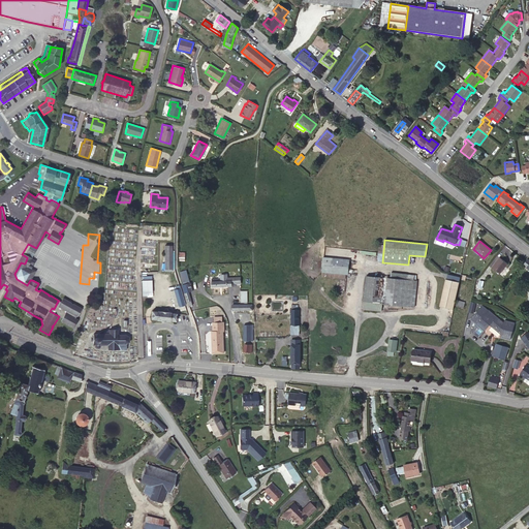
[(25,254),(30,245),(28,244),(22,254),(27,257),(27,258),(25,263),(24,263),(32,269),(35,261),(36,260),(25,254)]
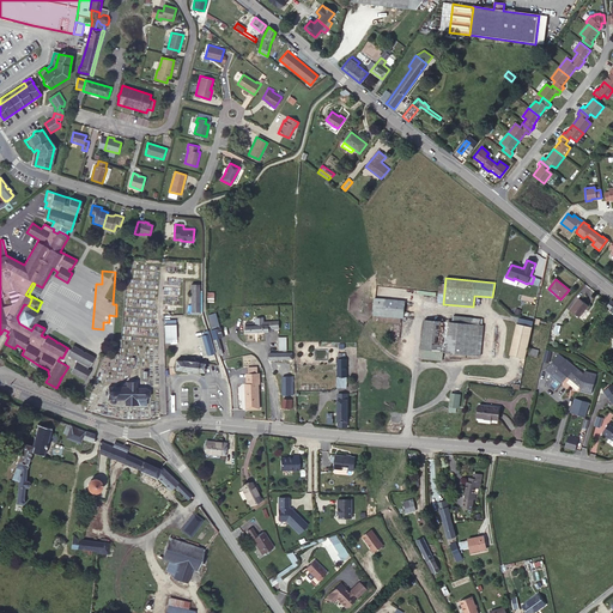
[(405,301),(375,298),(374,315),(404,317),(405,301)]
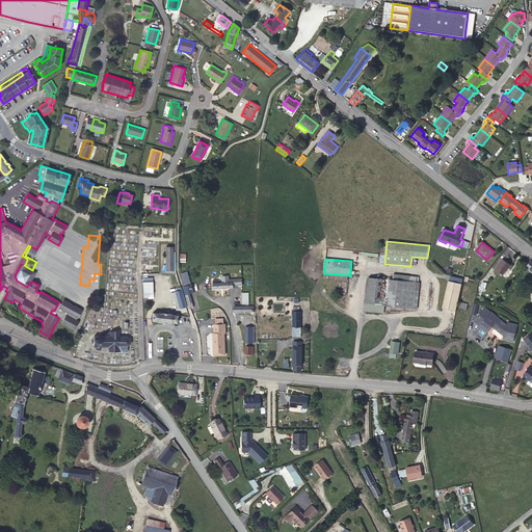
[(511,265),(503,259),(496,269),(503,275),(511,265)]
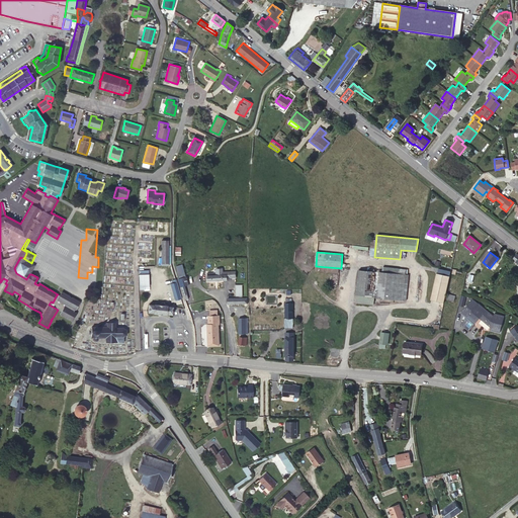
[(29,274),(32,269),(34,265),(31,263),(23,258),(20,257),(14,268),(16,273),(26,279),(29,274)]
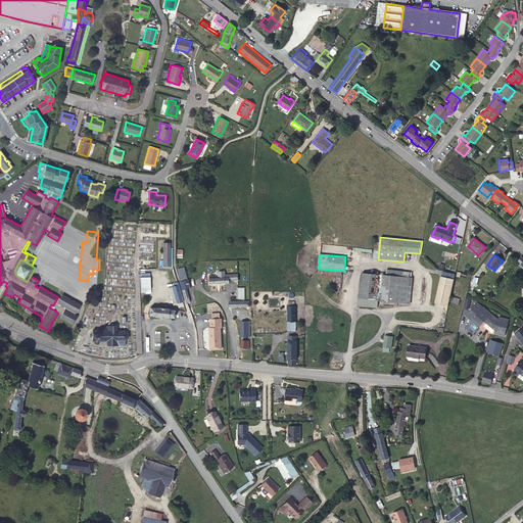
[(179,269),(182,281),(188,280),(184,267),(179,269)]
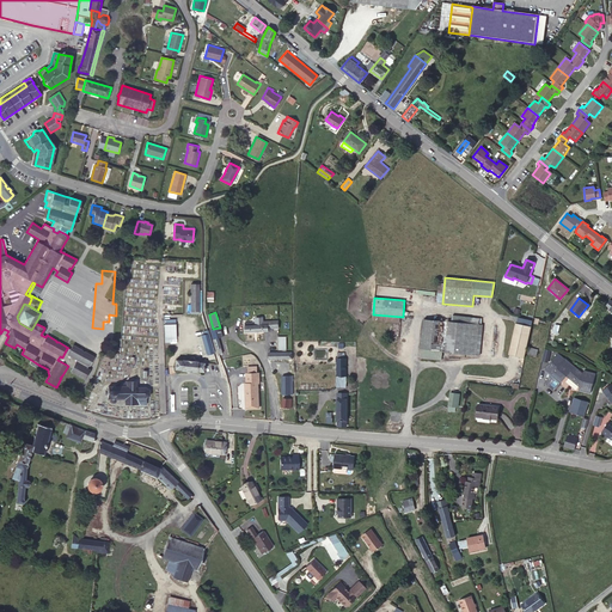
[(44,328),(44,329),(48,323),(38,318),(35,324),(37,324),(44,328)]
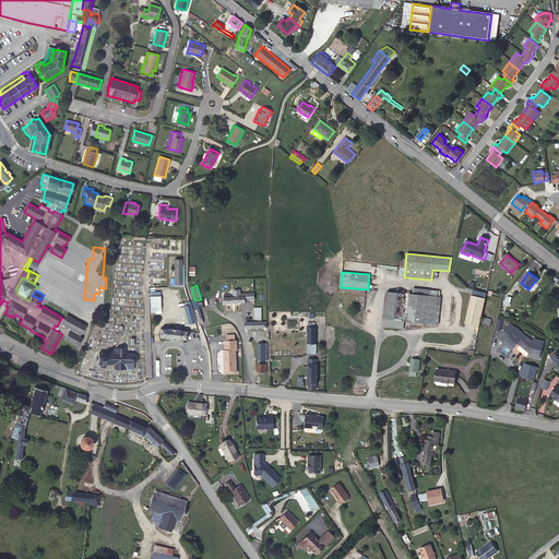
[(234,290),(234,292),(234,294),(232,294),(224,295),(224,304),(246,302),(249,302),(249,300),(254,300),(253,293),(240,294),(240,290),(234,290)]
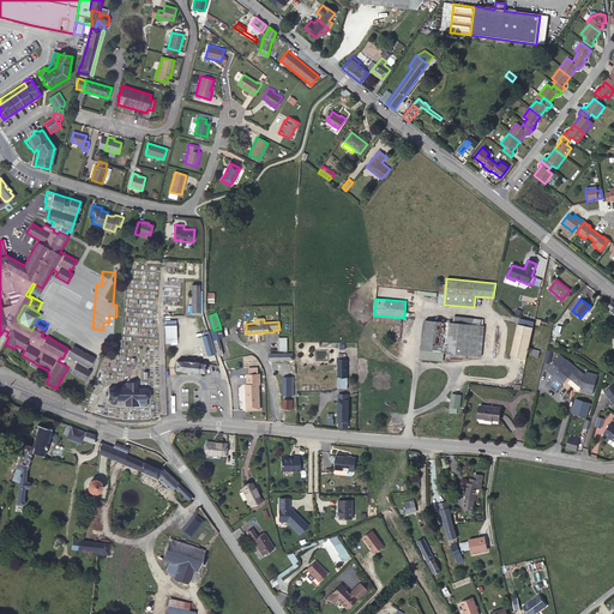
[(426,320),(423,349),(444,351),(444,353),(482,356),(485,326),(481,326),(453,323),(447,323),(426,320)]
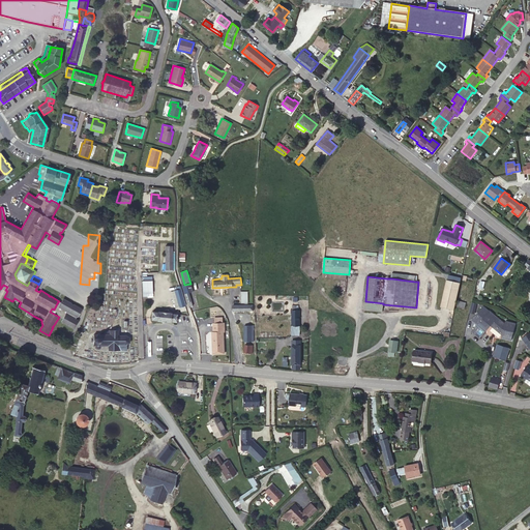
[(461,283),(460,283),(447,280),(441,307),(454,310),(461,283)]
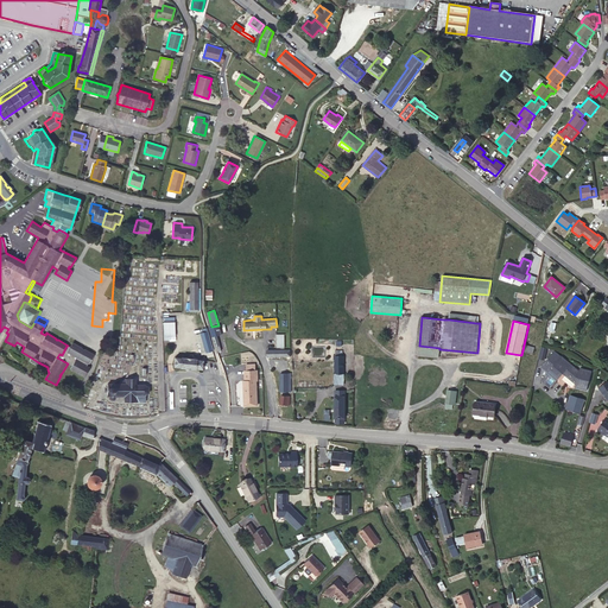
[(163,323),(164,337),(170,337),(175,337),(175,322),(163,323)]
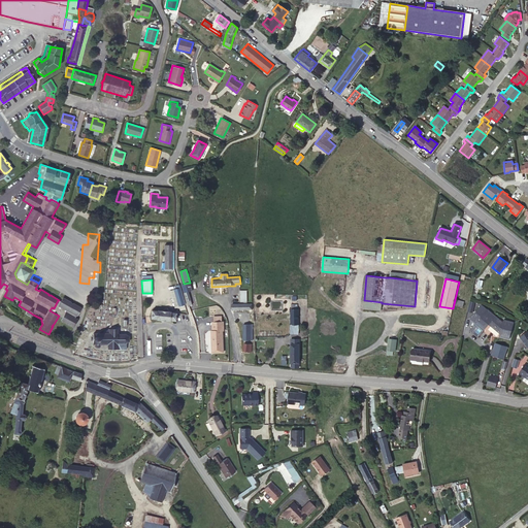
[(184,284),(183,285),(185,292),(188,292),(193,290),(191,283),(190,283),(184,284)]
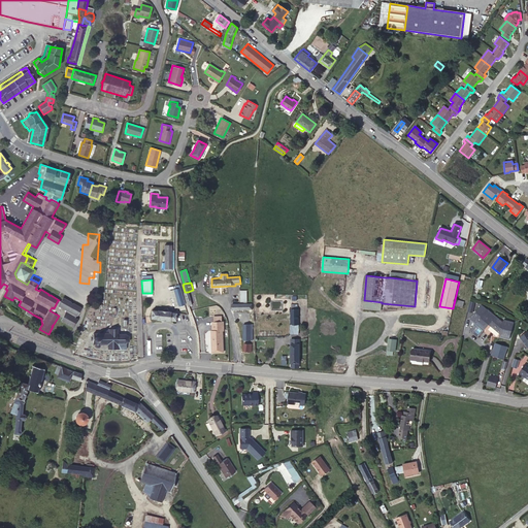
[(179,305),(185,304),(180,289),(177,289),(174,289),(179,305)]
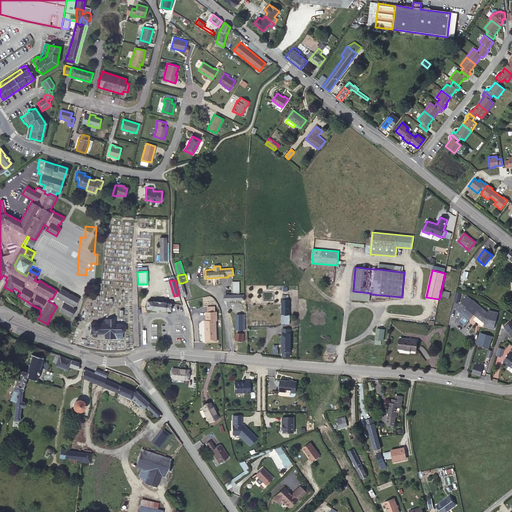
[(500,285),(496,283),(490,296),(495,297),(500,285)]
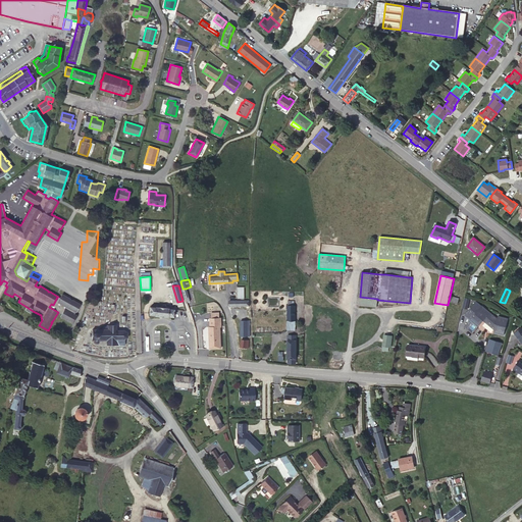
[(60,299),(57,297),(53,305),(51,304),(49,307),(58,312),(61,314),(60,317),(72,324),(77,315),(73,313),(74,311),(75,312),(81,304),(72,300),(70,299),(62,294),(60,299)]
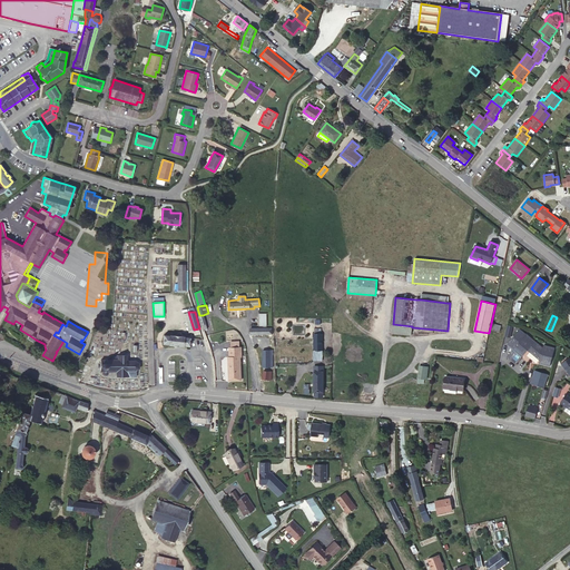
[(412,326),(393,324),(392,333),(411,335),(412,327),(412,326)]
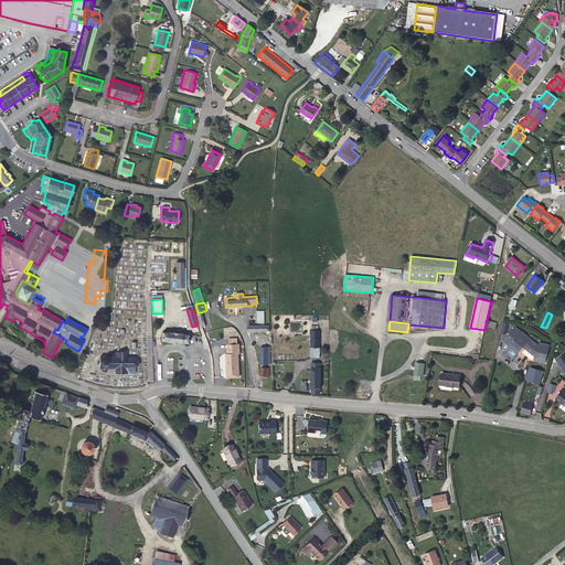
[(502,321),(499,332),(505,334),(508,323),(502,321)]
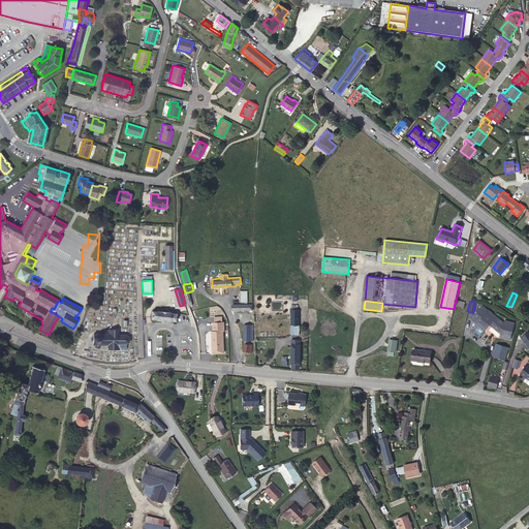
[(487,312),(480,307),(471,319),(476,324),(474,327),(476,329),(472,334),(478,338),(490,325),(501,335),(500,337),(510,340),(516,323),(505,320),(504,323),(488,310),(487,312)]
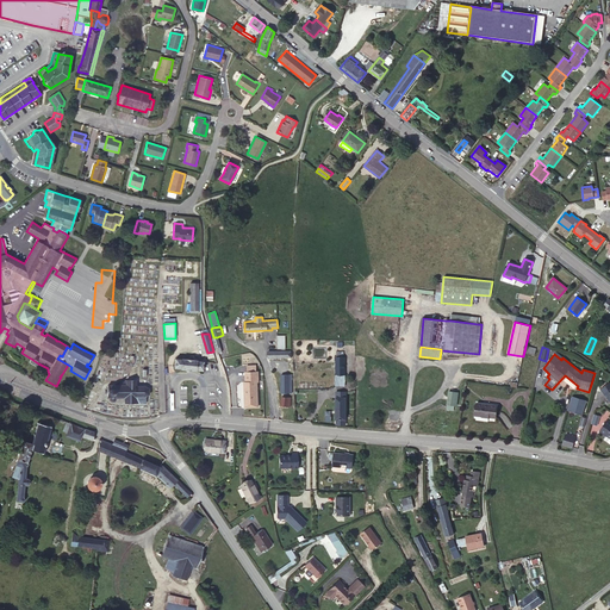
[(181,360),(175,359),(174,368),(181,368),(181,369),(195,371),(197,371),(203,371),(203,362),(197,361),(197,360),(182,359),(181,360)]
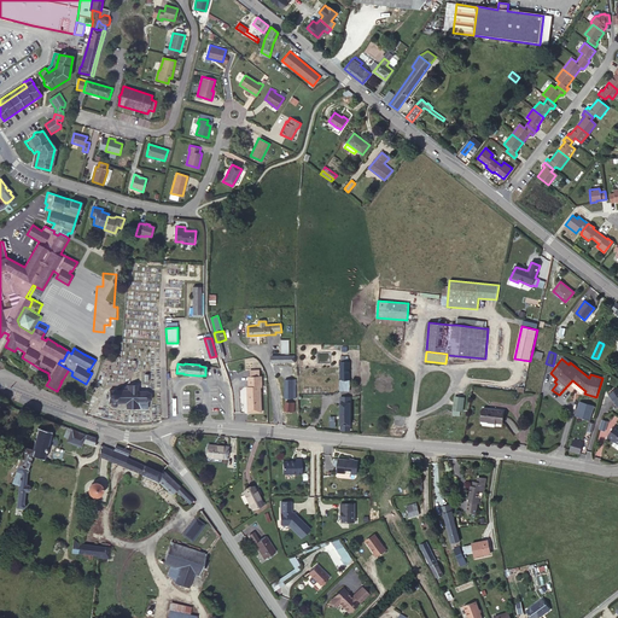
[(250,377),(249,377),(249,388),(248,388),(248,396),(249,396),(249,398),(248,398),(249,412),(262,412),(261,388),(262,388),(262,377),(261,377),(250,377)]
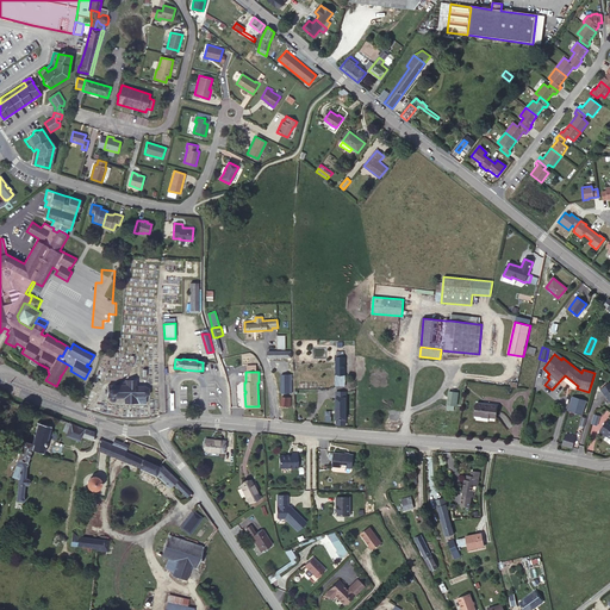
[(292,375),(290,375),(281,375),(281,393),(292,393),(292,375)]
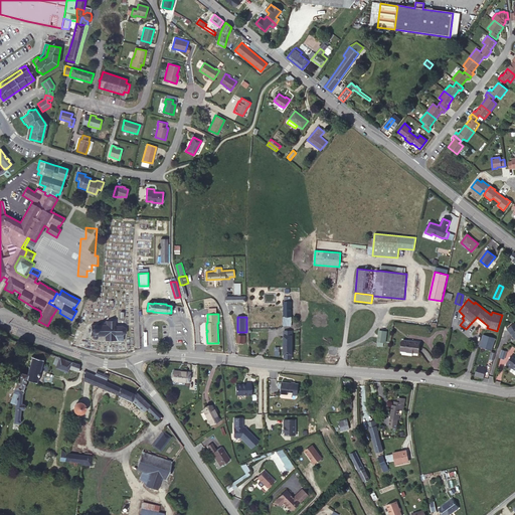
[(103,325),(91,325),(91,335),(93,335),(93,338),(94,339),(97,339),(98,338),(98,335),(106,335),(106,341),(123,340),(123,335),(126,333),(126,328),(122,326),(119,326),(119,322),(115,322),(115,321),(107,321),(107,322),(103,322),(103,325)]
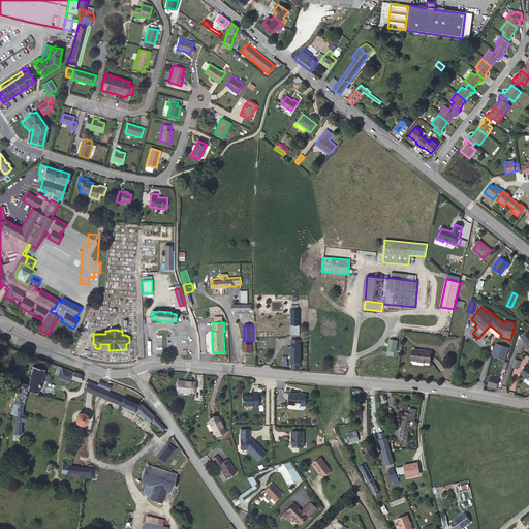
[(300,340),(291,340),(291,368),(300,368),(300,340)]
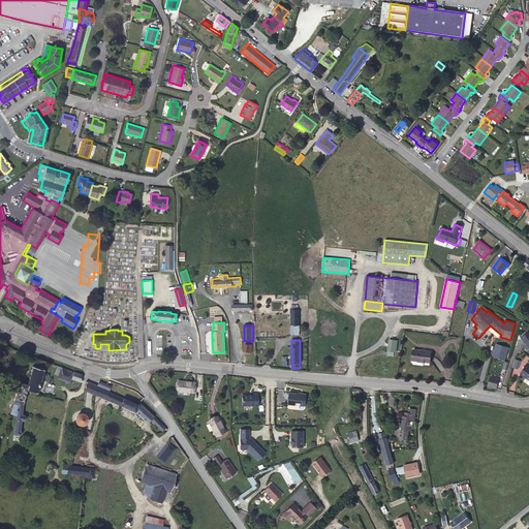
[(395,352),(396,340),(389,340),(387,351),(394,352),(395,352)]
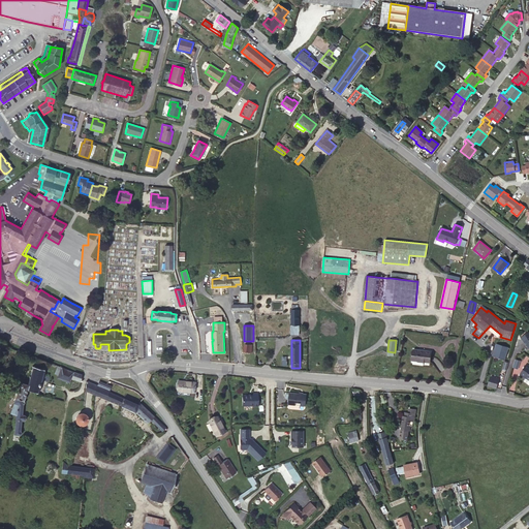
[(496,343),(492,355),(504,360),(508,347),(496,343)]
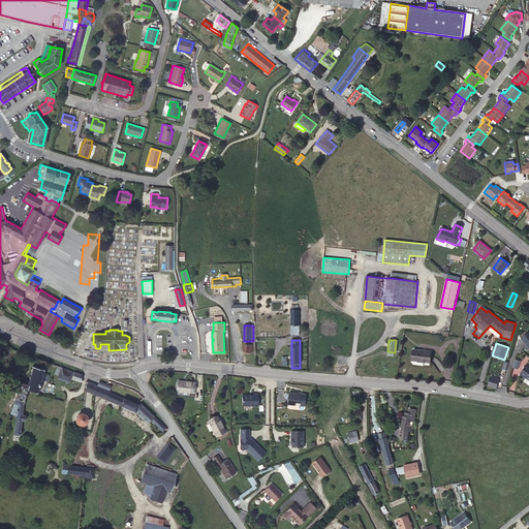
[(252,345),(245,344),(244,351),(252,352),(252,345)]
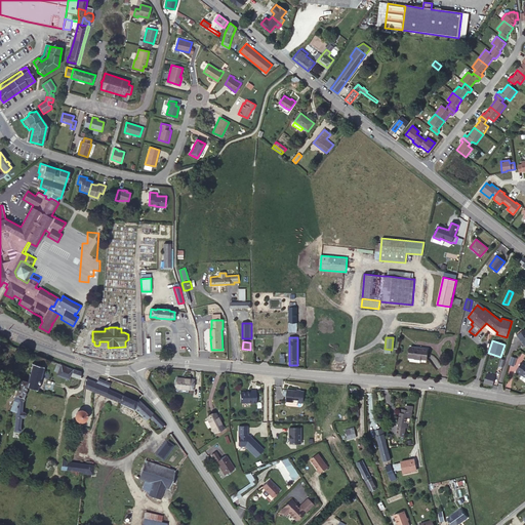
[(429,349),(410,347),(409,357),(427,360),(429,349)]
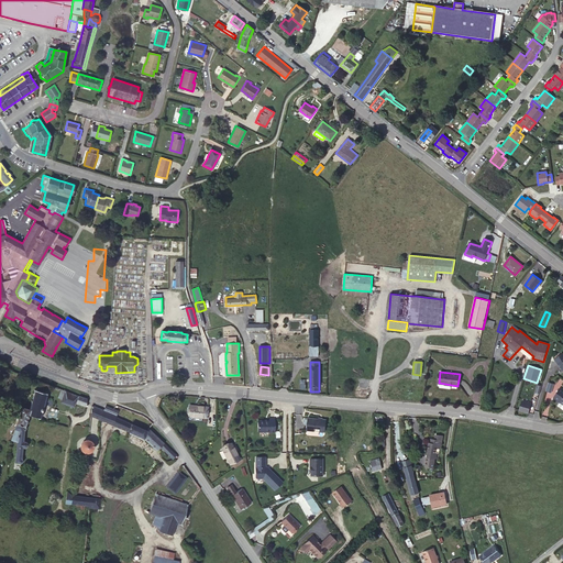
[(562,388),(560,387),(552,399),(559,404),(559,403),(562,405),(562,388)]
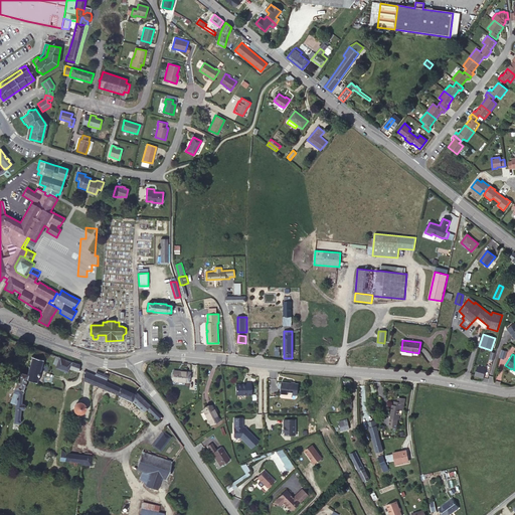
[(32,357),(27,374),(26,379),(26,380),(36,383),(38,377),(40,373),(39,372),(43,360),(32,357)]
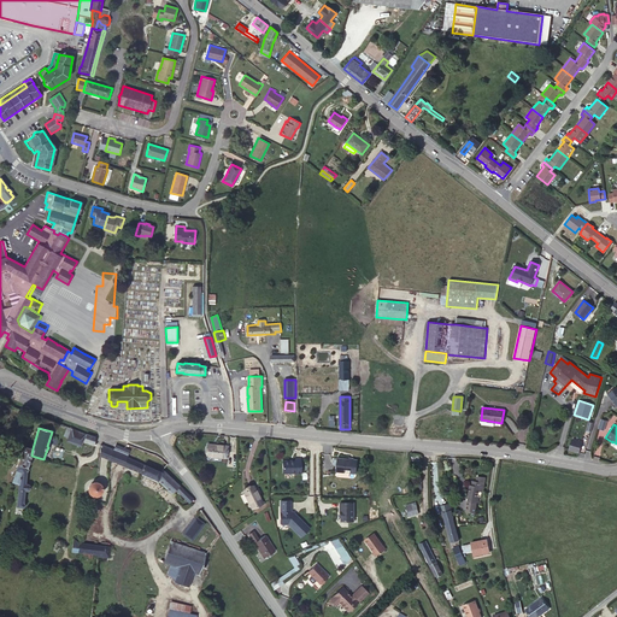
[(87,433),(71,428),(68,438),(66,440),(82,446),(83,441),(87,433)]
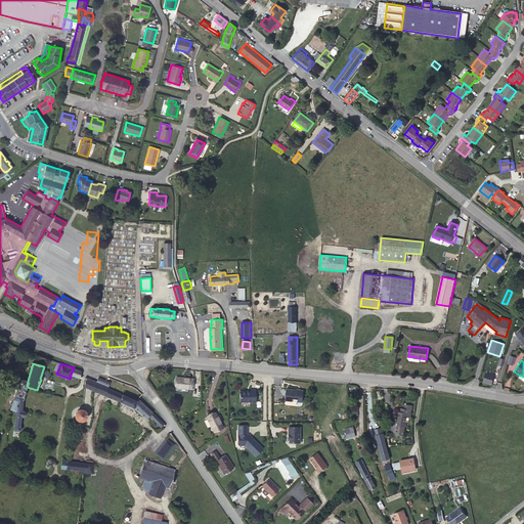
[(81,370),(74,367),(71,375),(81,379),(81,378),(80,378),(81,370)]
